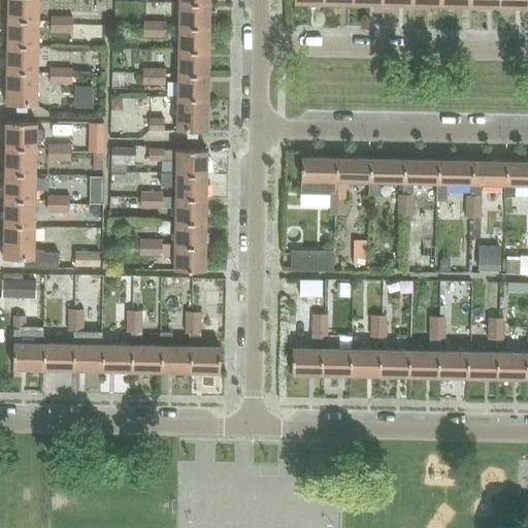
[(37,21),(37,0),(6,0),(6,21),(37,21)]
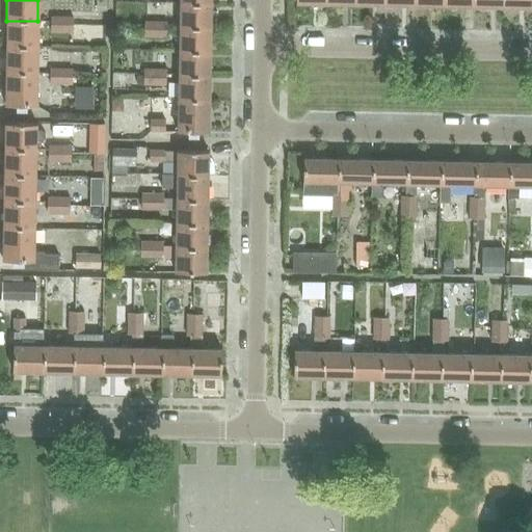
[(210,27),(211,3),(179,3),(179,27),(210,27)]
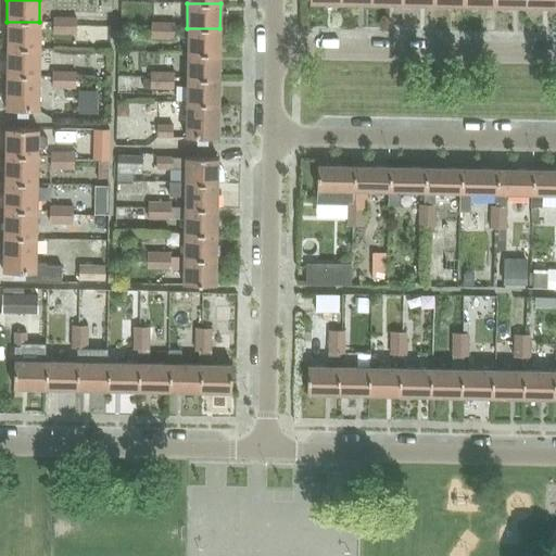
[(63,33),(64,17),(52,17),(52,33),(63,33)]
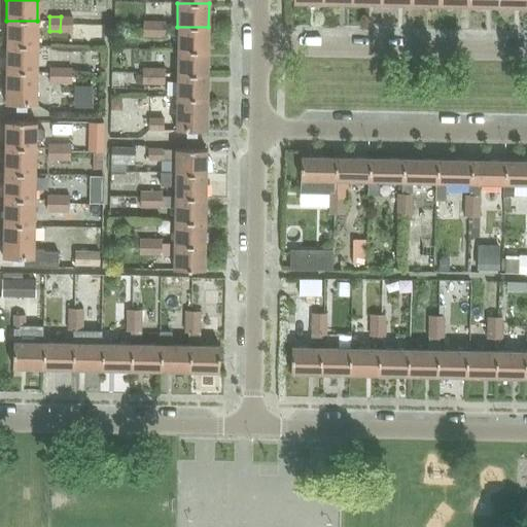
[(61,16),(60,31),(72,31),(72,16),(61,16)]
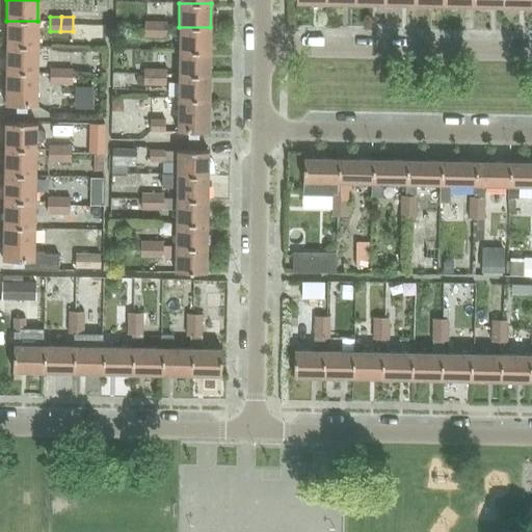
[(36,47),(37,21),(6,21),(5,47),(36,47)]
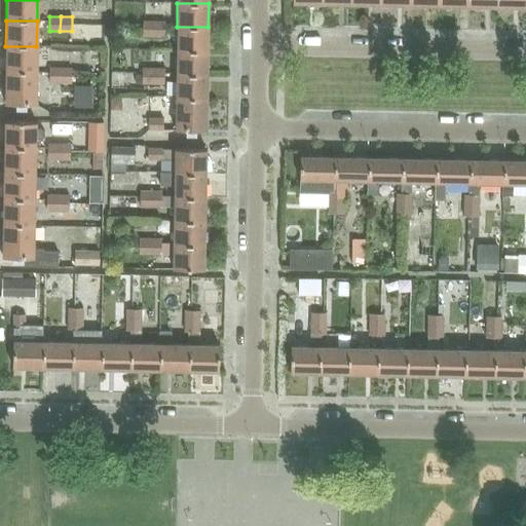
[(153,35),(153,22),(143,21),(142,35),(153,35)]
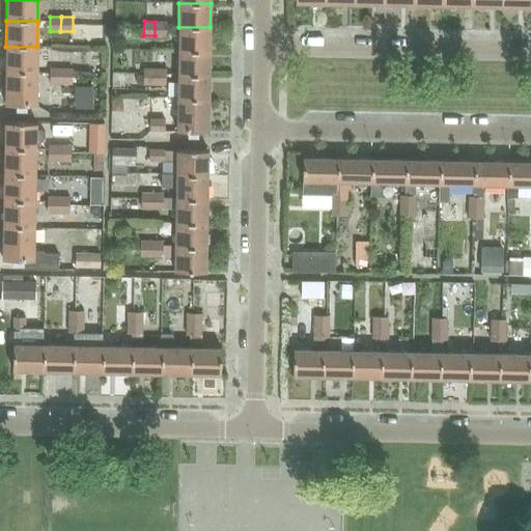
[(166,22),(163,22),(155,22),(155,35),(166,36),(166,22)]
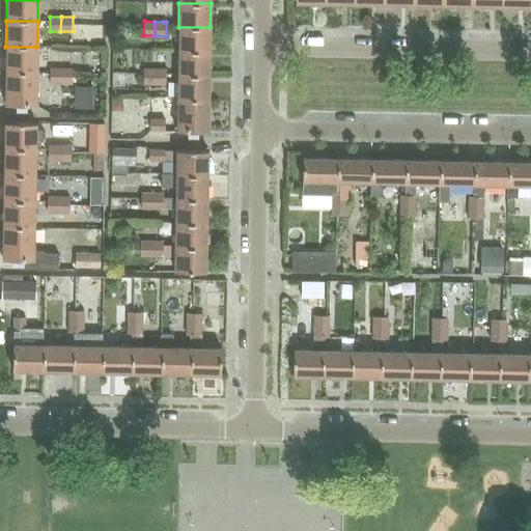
[(210,51),(210,27),(178,27),(177,50),(210,51)]
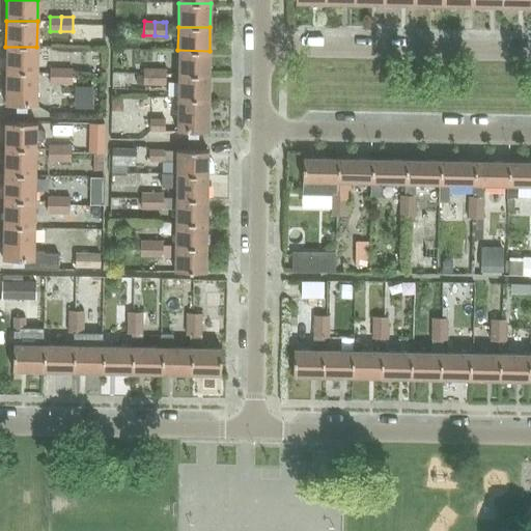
[(36,73),(36,47),(5,47),(5,72),(36,73)]
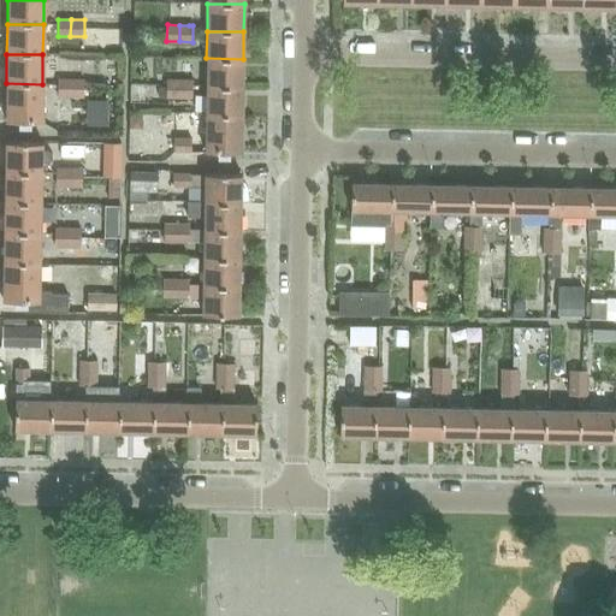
[(242,87),(243,59),(206,58),(206,87),(242,87)]
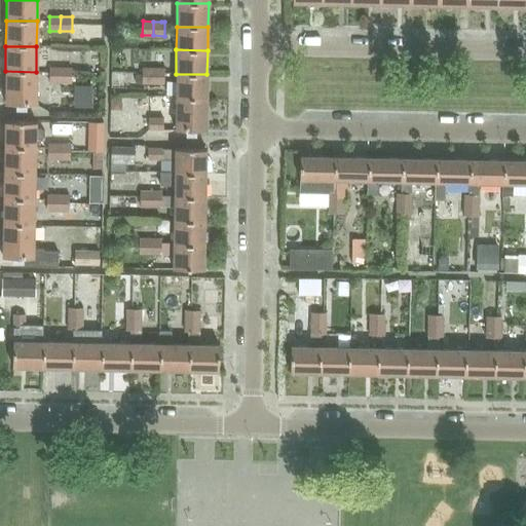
[(60,82),(60,68),(48,68),(48,82),(60,82)]
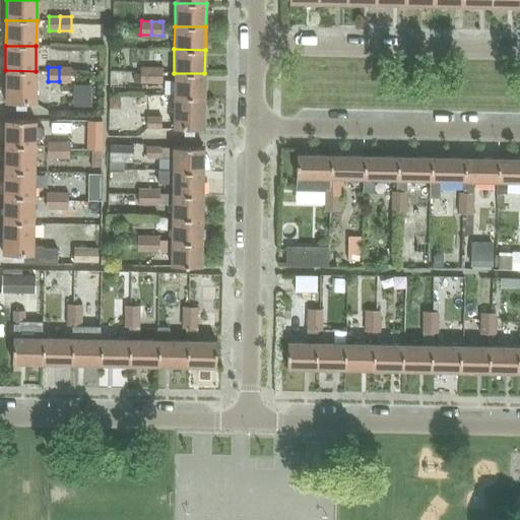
[(59,67),(59,81),(70,81),(70,67),(59,67)]
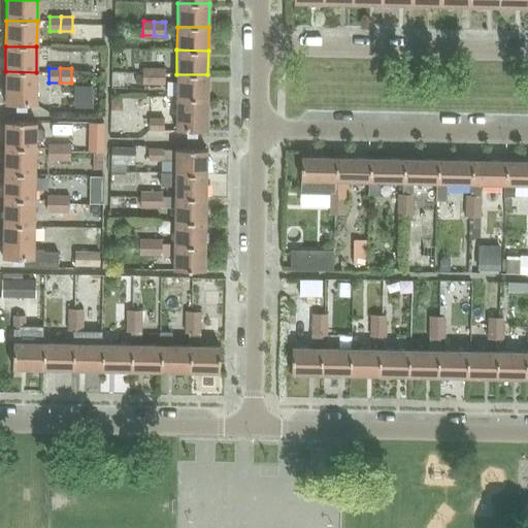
[(153,83),(153,69),(142,68),(142,83),(153,83)]
